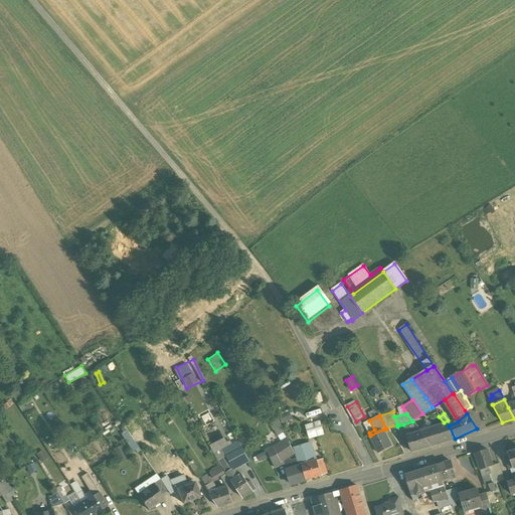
[(412,421),(403,424),(407,436),(420,432),(419,431),(419,432),(412,421)]
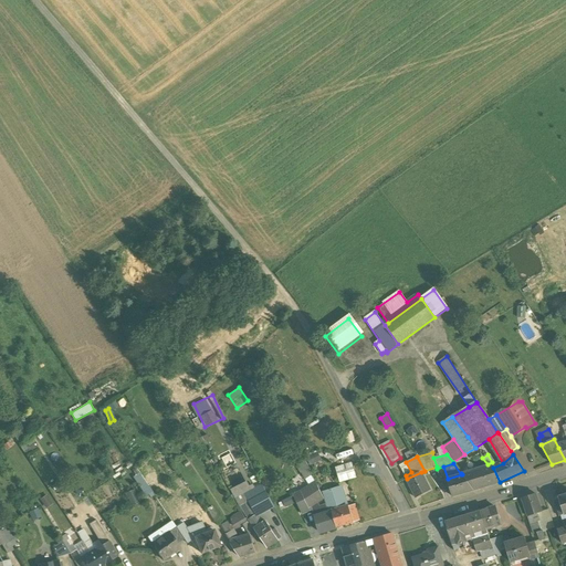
[(352,464),(336,469),(341,481),(355,477),(352,464)]
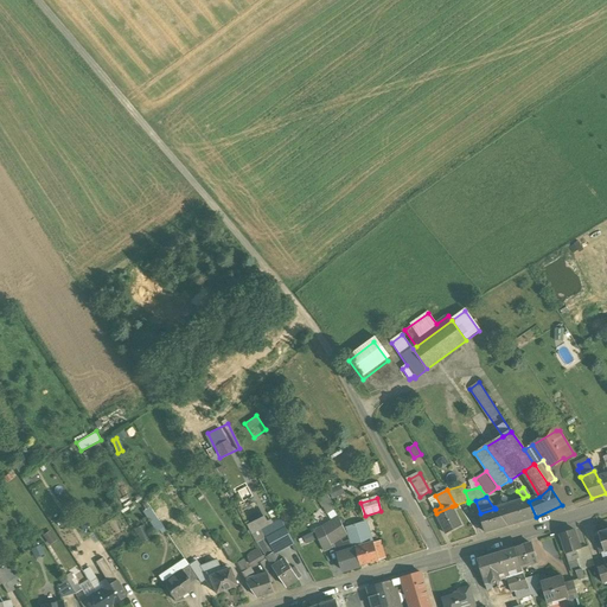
[(528,498),(494,508),(496,509),(508,526),(536,517),(529,502),(528,498)]
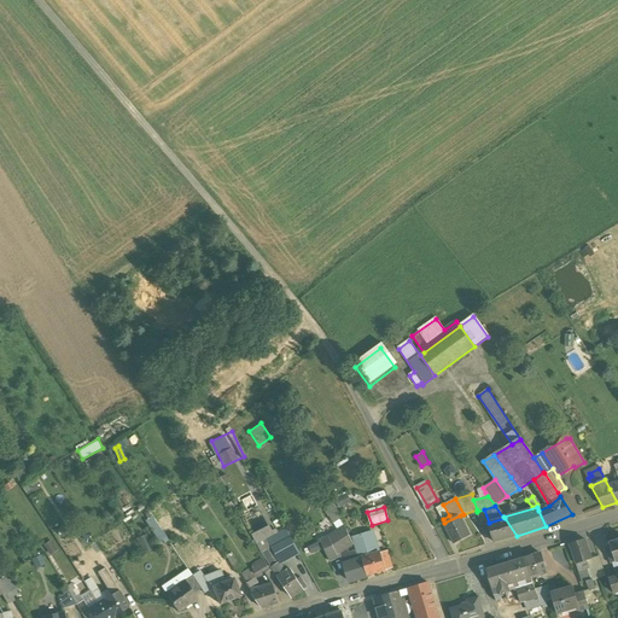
[(182,524),(175,513),(172,516),(168,508),(159,513),(170,531),(182,524)]
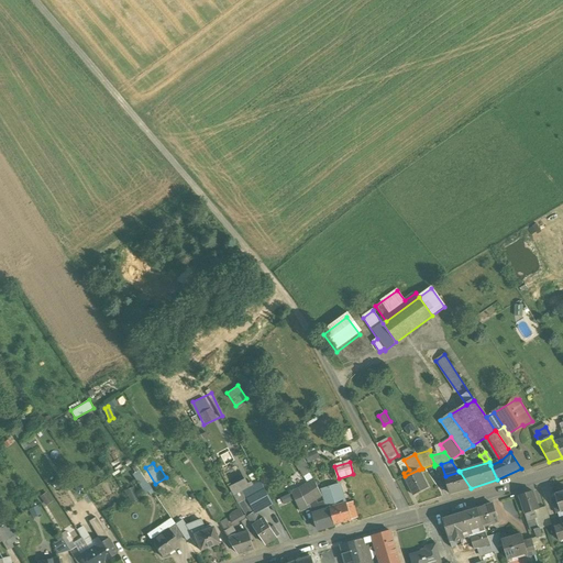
[(138,470),(131,474),(146,494),(153,489),(138,470)]
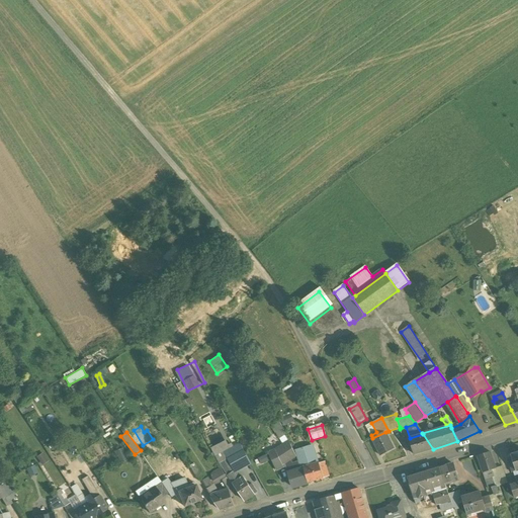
[(372,438),(371,439),(380,456),(395,449),(385,432),(372,438)]
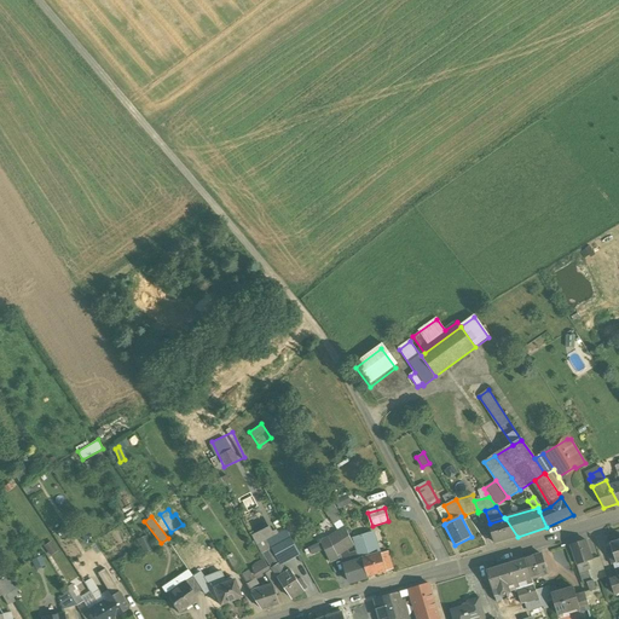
[(490,524),(489,524),(495,543),(518,537),(505,519),(490,524)]
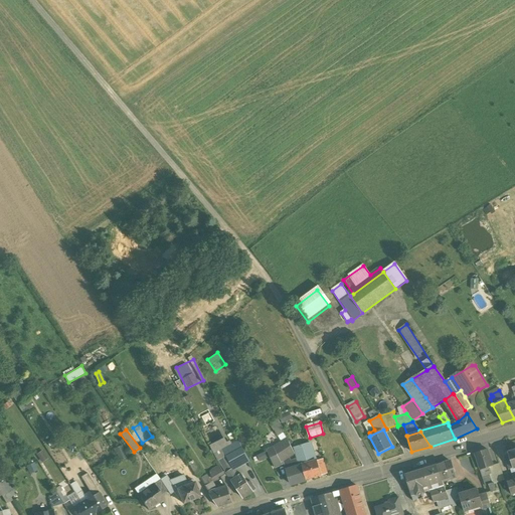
[(296,459),(290,461),(289,457),(294,453),(292,447),(288,439),(274,448),(282,465),(285,463),(287,471),(298,467),(296,459)]
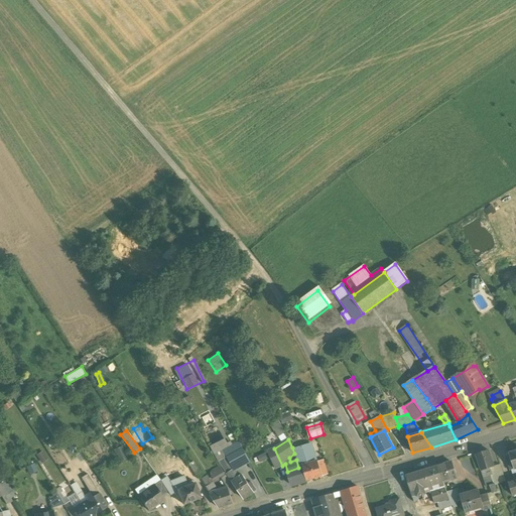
[(240,442),(223,452),(227,458),(233,470),(234,469),(250,461),(240,442)]
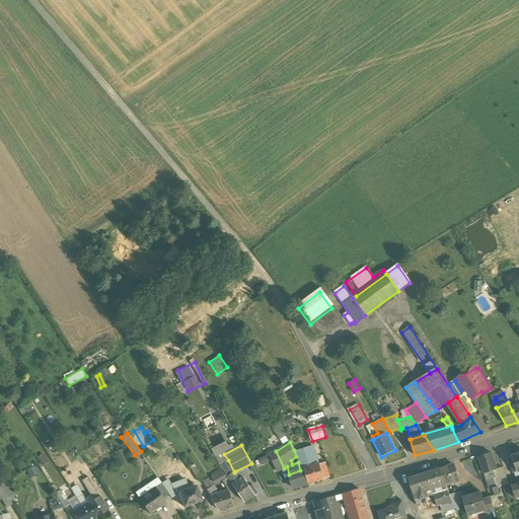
[(301,447),(294,450),(296,456),(303,454),(302,450),(301,447)]
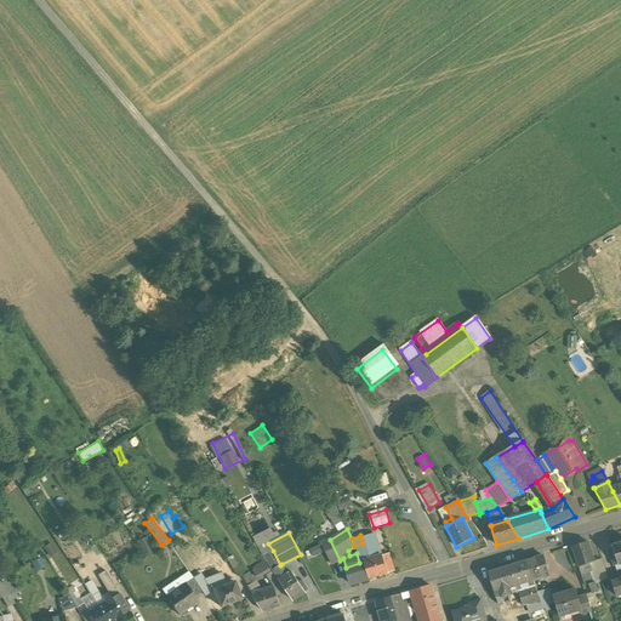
[(375,535),(362,539),(363,543),(368,560),(381,556),(375,535)]
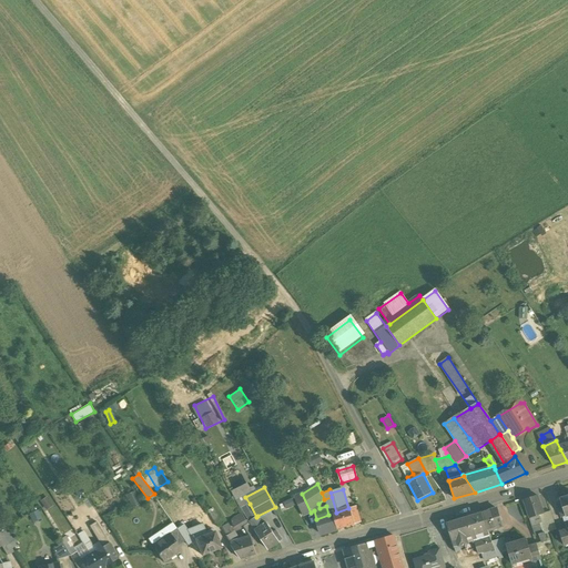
[(133,507),(141,503),(134,490),(125,495),(133,507)]
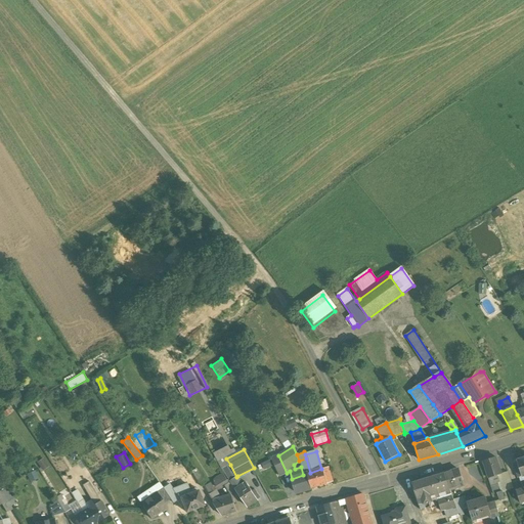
[(278,455),(272,459),(279,476),(287,473),(278,455)]
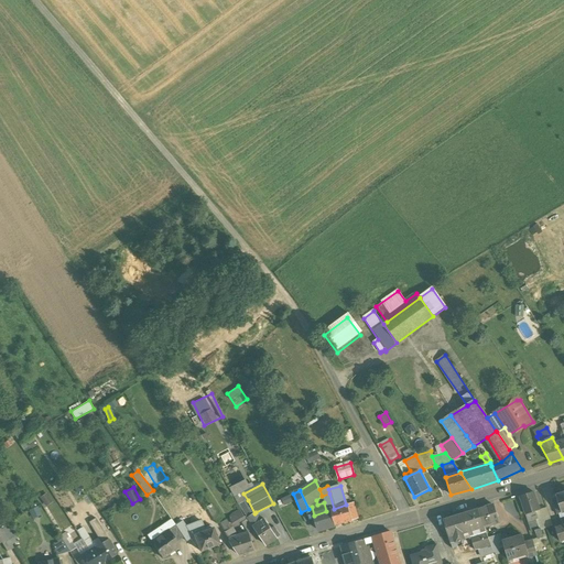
[(533,492),(520,497),(525,514),(535,512),(540,510),(533,492)]
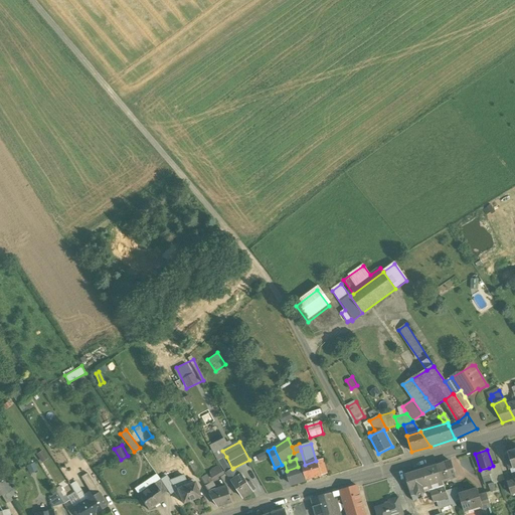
[(40,462),(46,459),(42,451),(36,454),(40,462)]
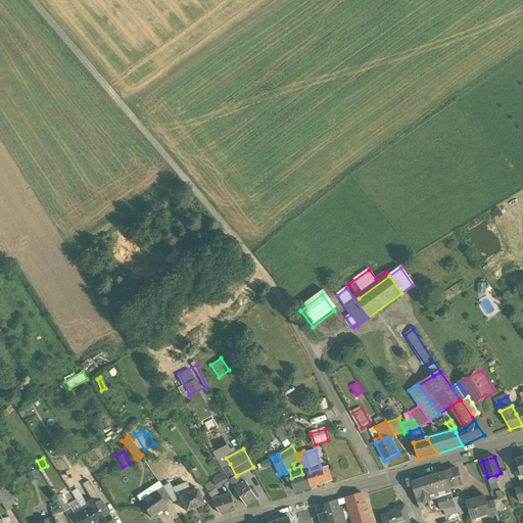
[(522,458),(516,461),(517,463),(512,465),(516,478),(522,475),(522,458)]
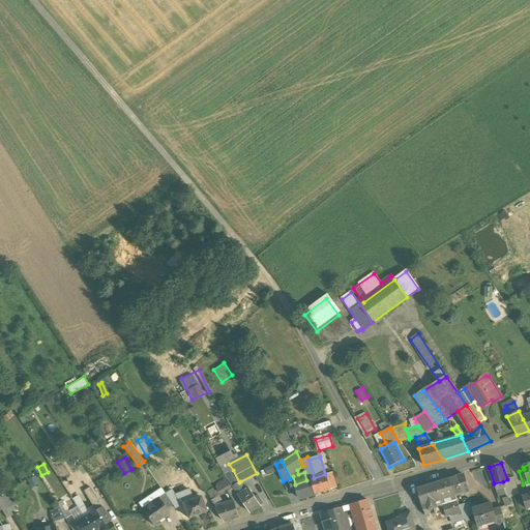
[(233,470),(225,474),(232,488),(240,482),(239,482),(233,470)]
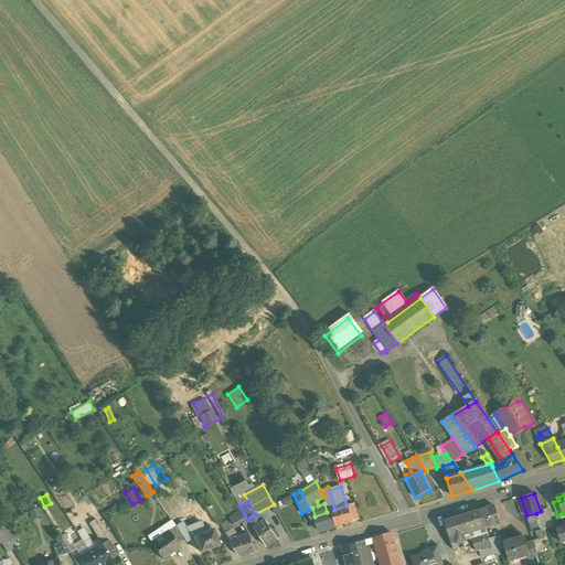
[(334,510),(331,511),(336,526),(352,522),(348,505),(334,510)]
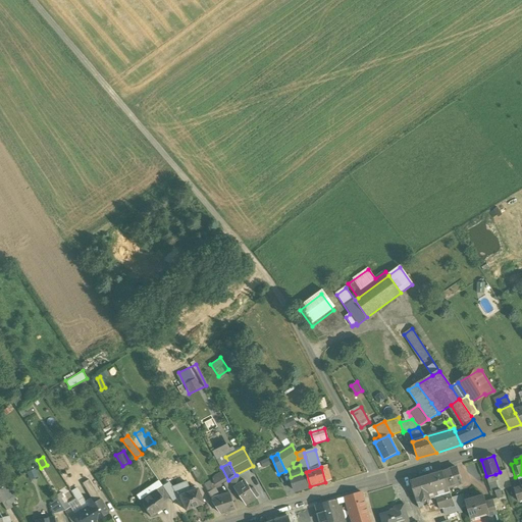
[(456,467),(441,472),(448,488),(461,484),(459,479),(461,478),(460,474),(458,475),(456,467)]
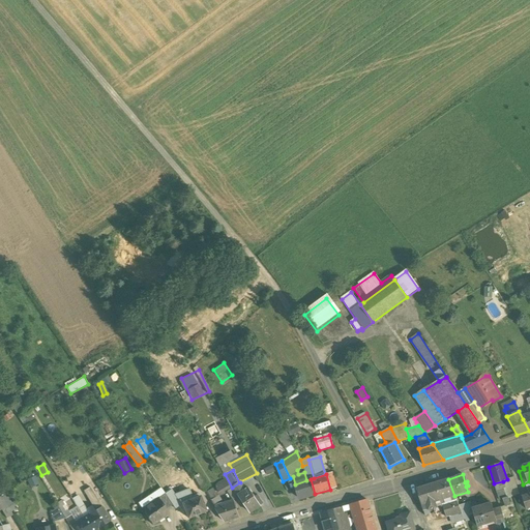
[(194,479),(189,481),(190,483),(194,489),(196,492),(201,489),(194,479)]
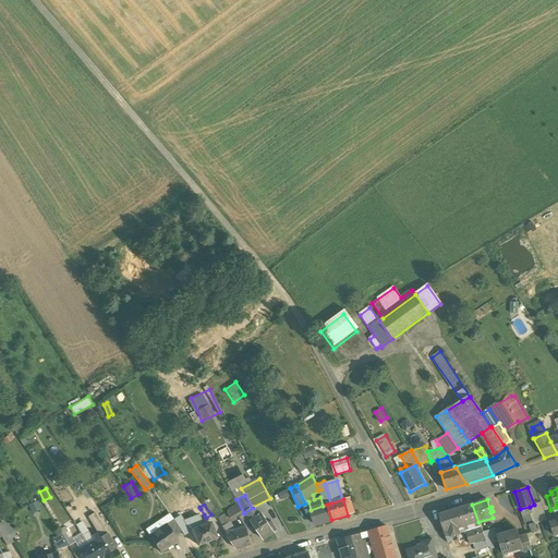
[(323,506),(311,510),(315,524),(331,520),(327,505),(323,506)]
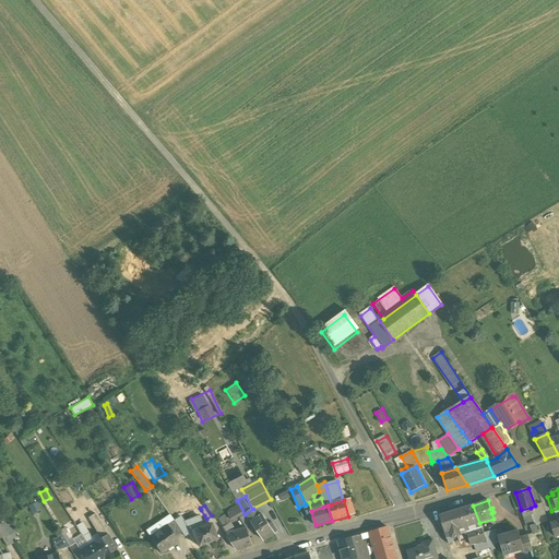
[(473,506),(459,510),(465,527),(479,523),(473,506)]
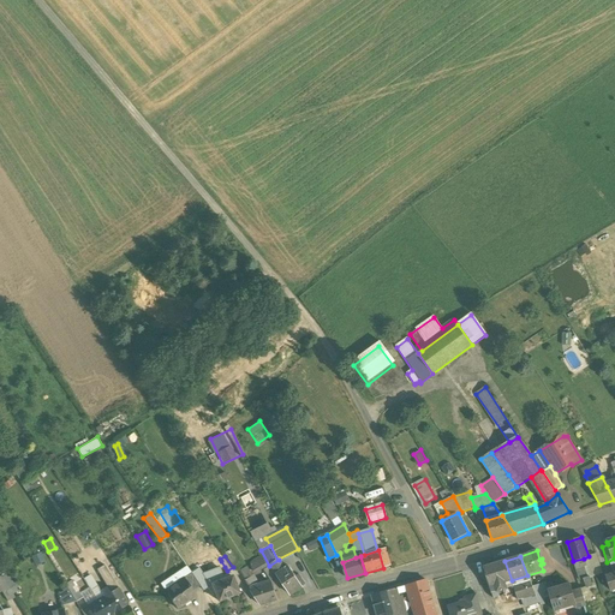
[(263,557),(249,566),(254,573),(267,565),(263,557)]
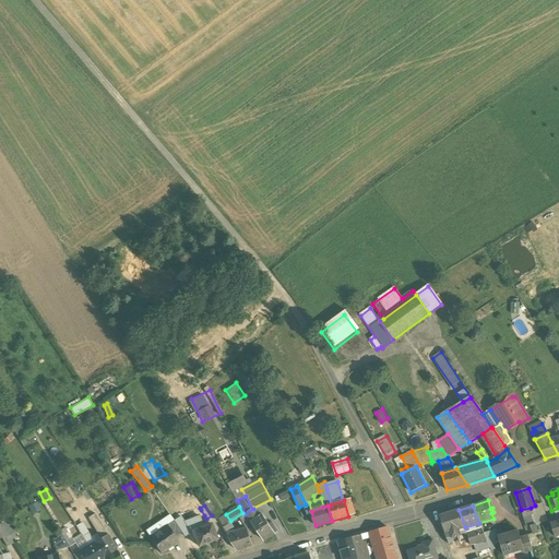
[(253,509),(245,514),(251,523),(259,518),(253,508),(252,509),(253,509)]
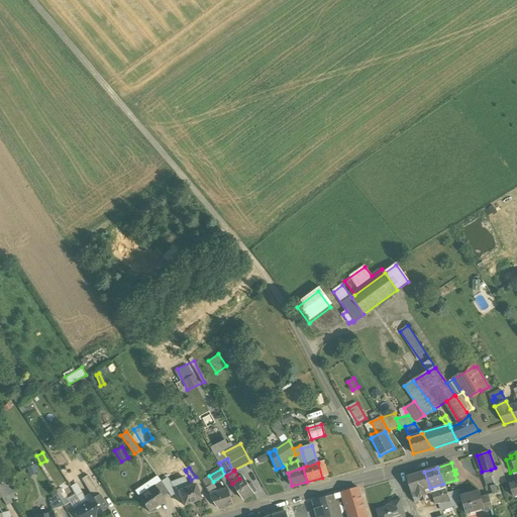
[(491,470),(482,472),(484,480),(493,476),(491,470)]
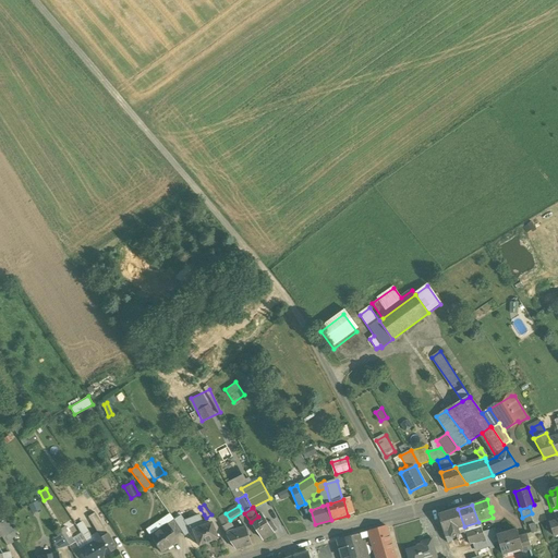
[(196,510),(185,516),(187,521),(204,514),(201,509),(196,510)]
